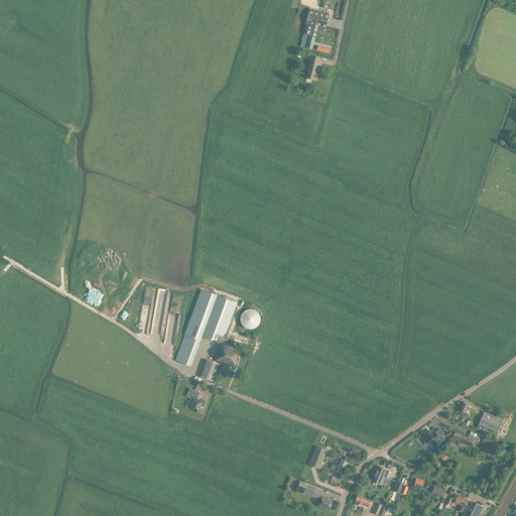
[(314,37),(317,27),(325,29),(329,13),(309,8),(299,45),(308,48),(311,48),(314,37)]
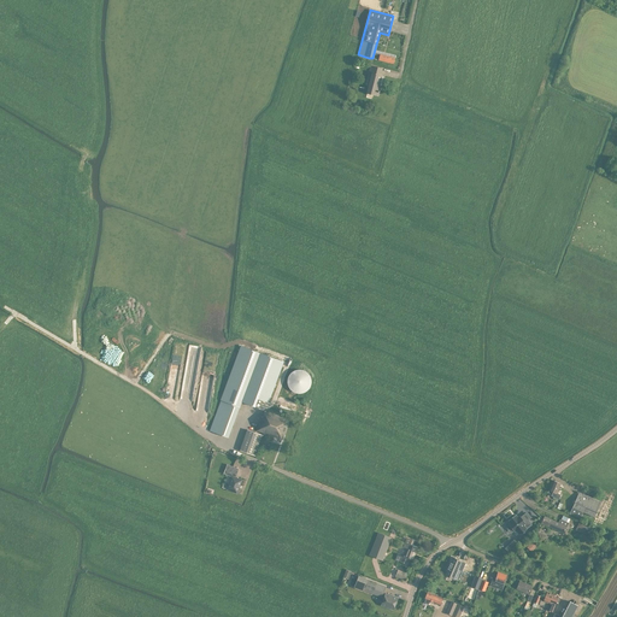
[(372,58),(393,64),(394,58),(374,53),(372,58)]
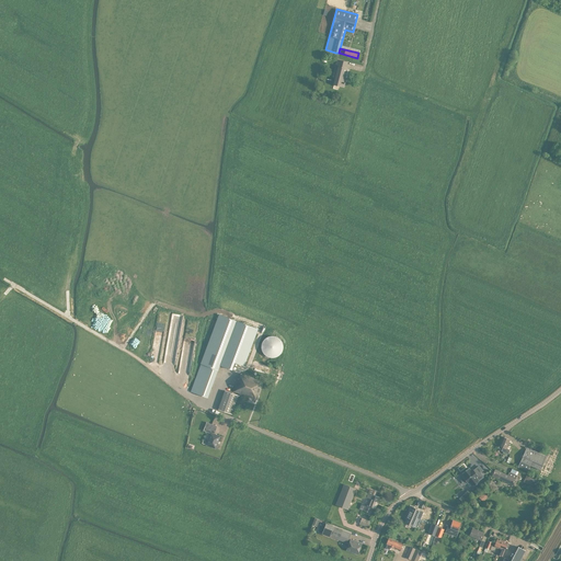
[(343,80),(346,68),(345,67),(346,61),(336,59),(334,66),(336,66),(333,79),(334,79),(333,83),(343,87),(345,81),(343,80)]
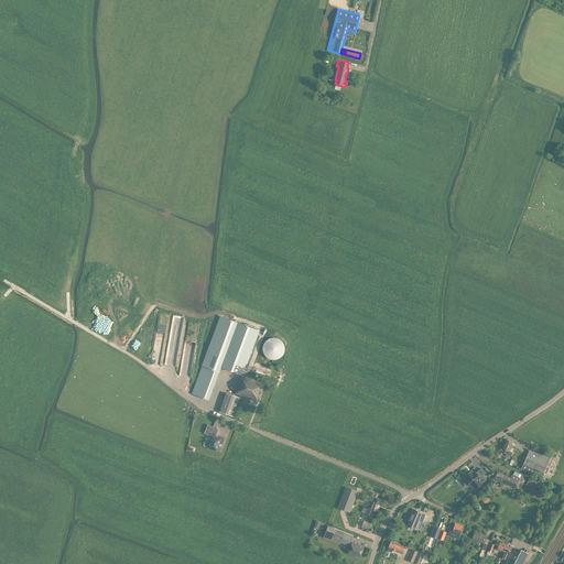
[(220,316),(202,366),(218,371),(220,367),(232,371),(236,364),(243,367),(258,329),(220,316)]
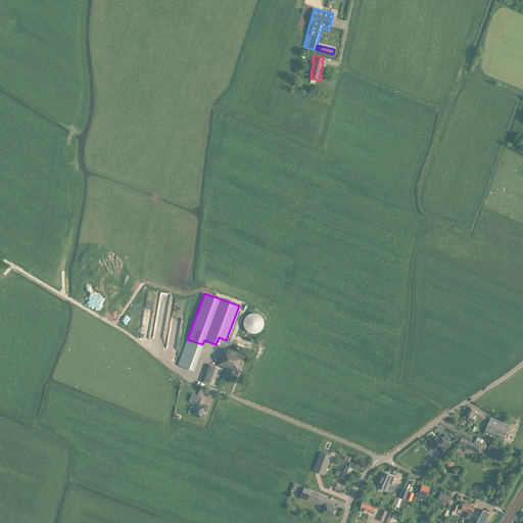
[(202,344),(187,339),(178,365),(193,371),(202,344)]
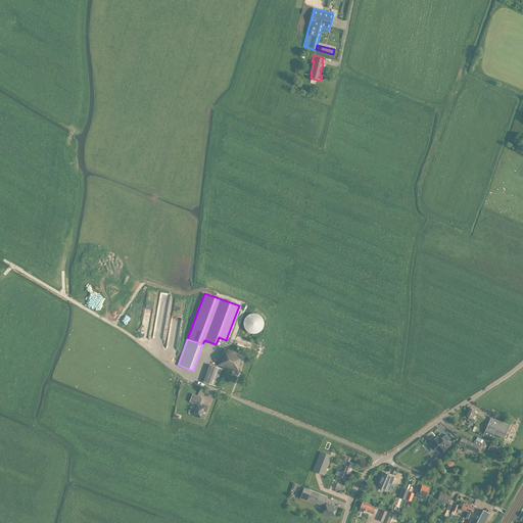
[(217,365),(239,372),(244,355),(245,355),(224,348),(222,353),(221,352),(217,365)]
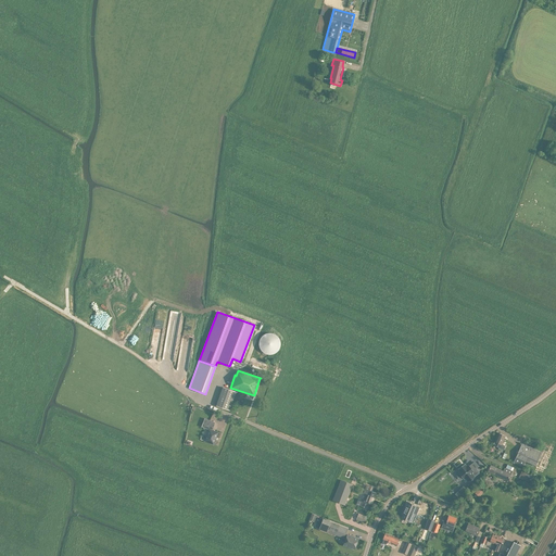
[(223,387),(216,405),(230,411),(237,392),(223,387)]
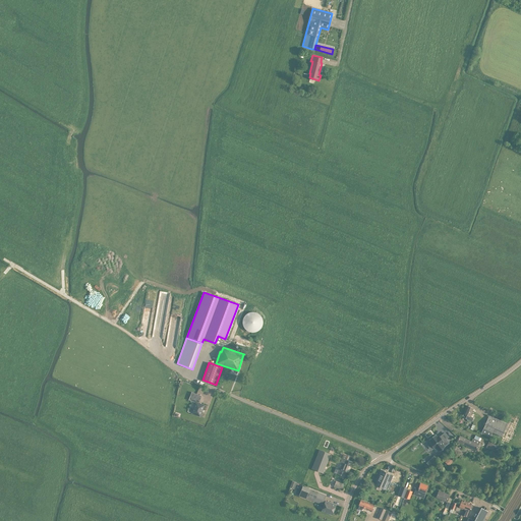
[(189,397),(196,399),(199,400),(200,396),(191,392),(189,397)]
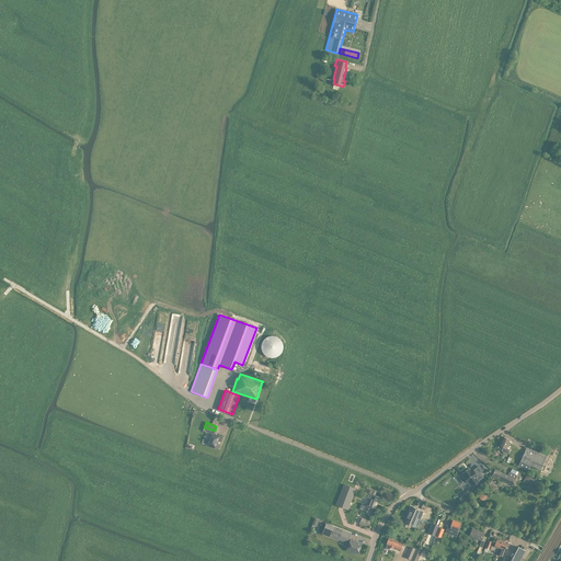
[(206,445),(215,448),(219,436),(210,433),(206,445)]
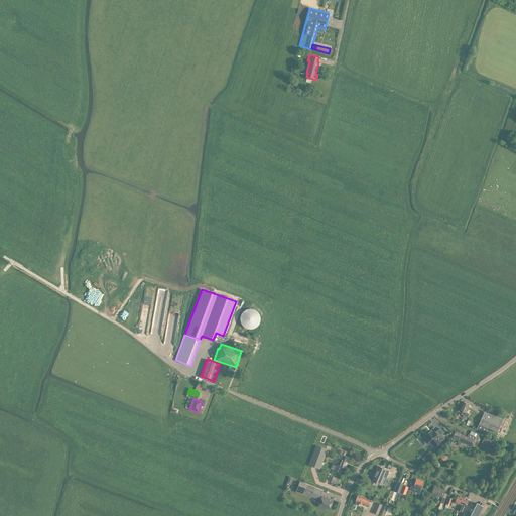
[(462,411),(461,414),(467,417),(469,413),(465,412),(469,404),(462,401),(459,410),(462,411)]
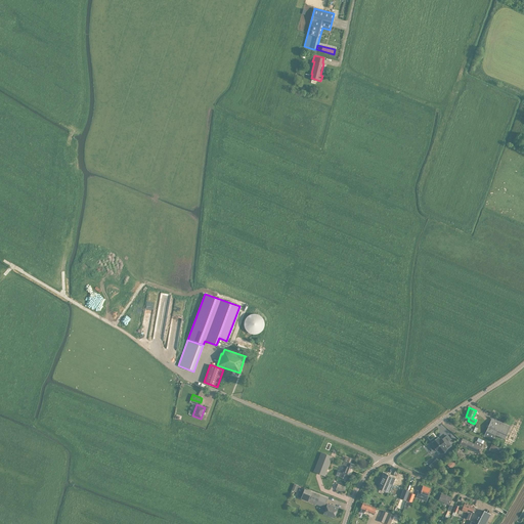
[(491,440),(494,434),(505,438),(510,426),(491,418),(483,436),(491,440)]
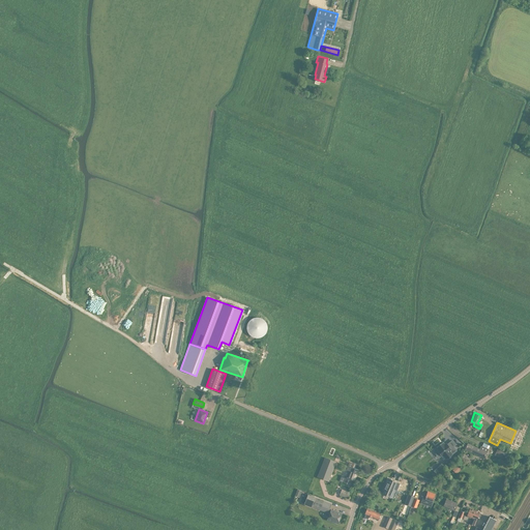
[(455,450),(449,442),(446,444),(445,443),(444,444),(443,442),(436,447),(438,449),(437,449),(441,455),(442,455),(444,458),(455,450)]
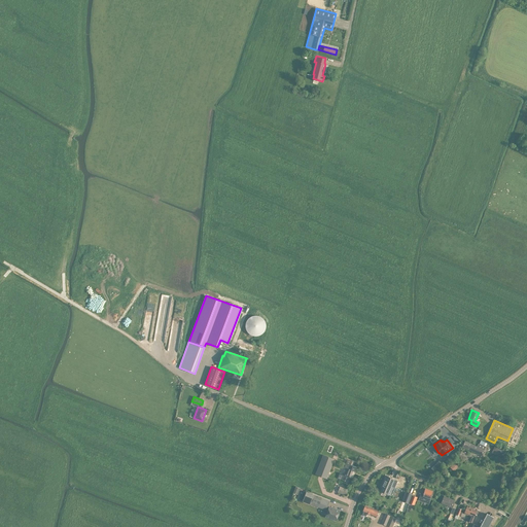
[(468,450),(481,455),(485,447),(478,443),(477,446),(464,441),(462,447),(468,450)]
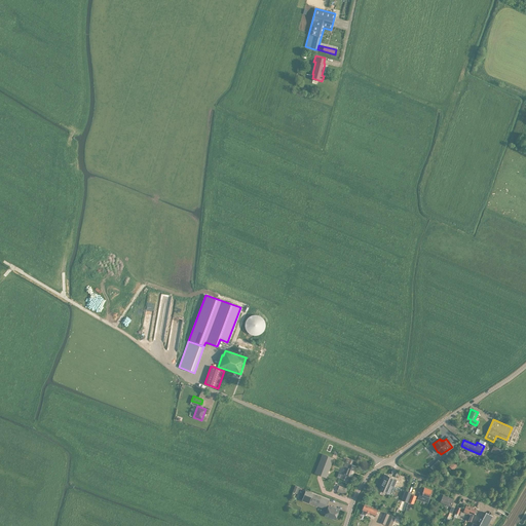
[(490,451),(499,455),(501,452),(506,455),(509,451),(503,448),(494,443),(490,451)]
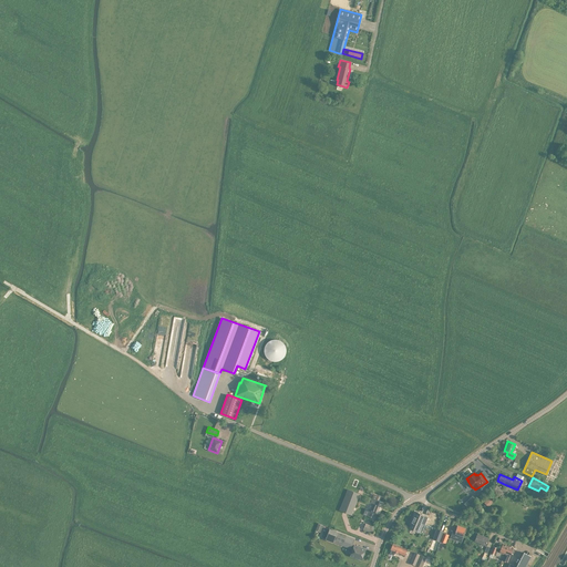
[(338,511),(351,515),(359,494),(347,488),(338,511)]
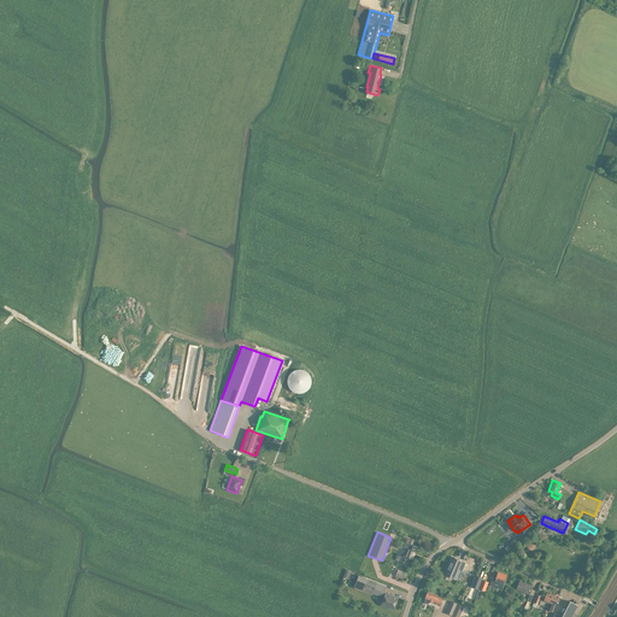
[(405,563),(406,557),(411,559),(416,547),(411,545),(413,540),(407,538),(405,542),(404,542),(403,547),(406,550),(404,556),(403,554),(403,556),(399,553),(397,559),(405,563)]
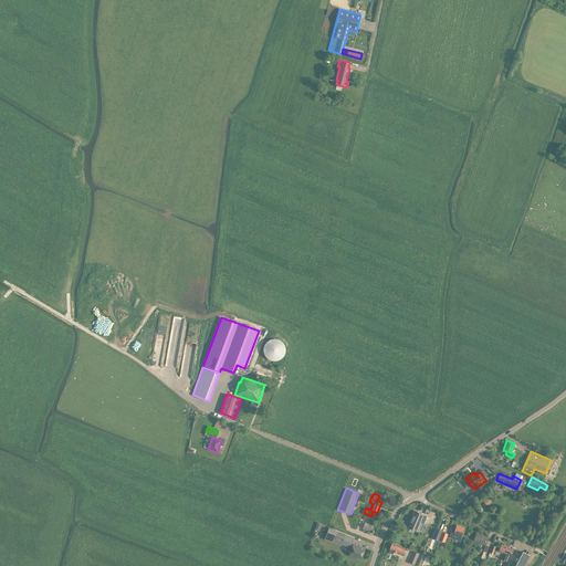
[(410,523),(408,527),(419,532),(427,516),(420,514),(417,512),(416,511),(415,511),(413,511),(410,520),(411,521),(410,523)]
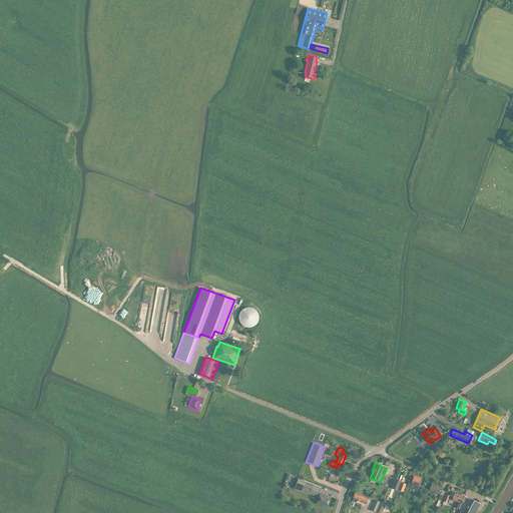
[(329,479),(336,482),(338,476),(331,473),(329,479)]
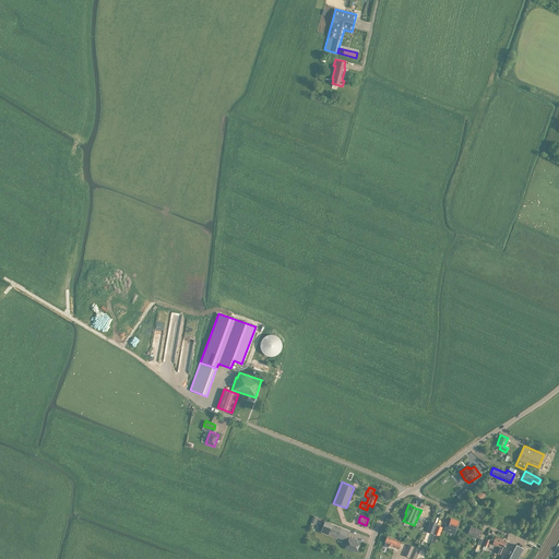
[(444,528),(455,532),(456,528),(459,521),(450,518),(449,523),(447,522),(444,528)]
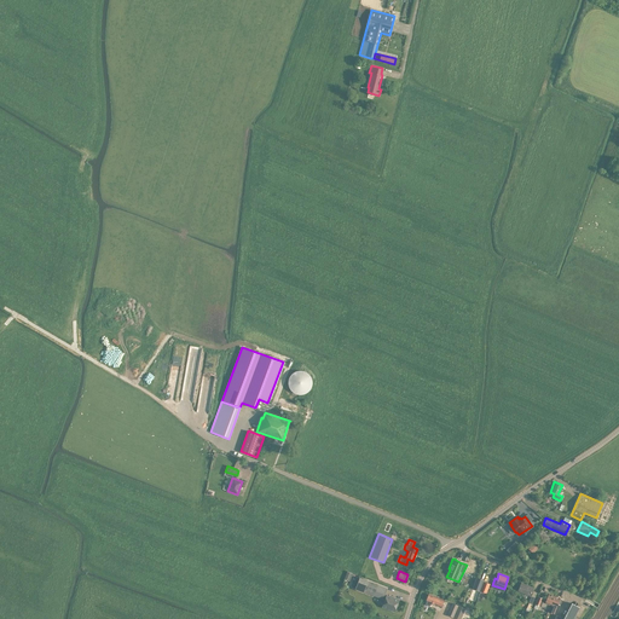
[(386,589),(377,585),(357,577),(353,586),(353,588),(356,589),(363,591),(372,595),(375,591),(383,595),(386,589)]
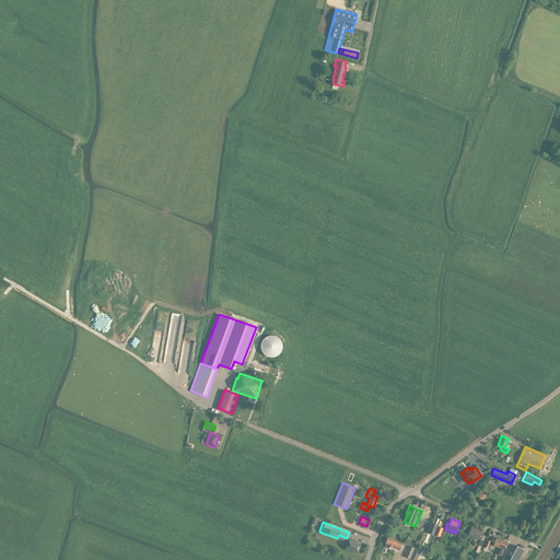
[(431,522),(427,533),(433,535),(438,525),(431,522)]
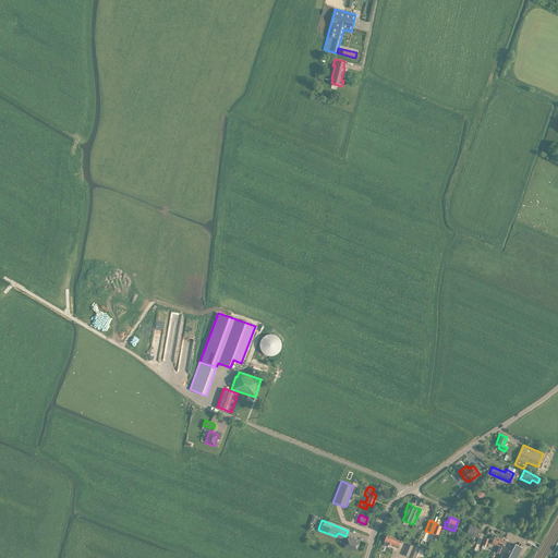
[(466,533),(477,537),(481,530),(469,524),(466,533)]
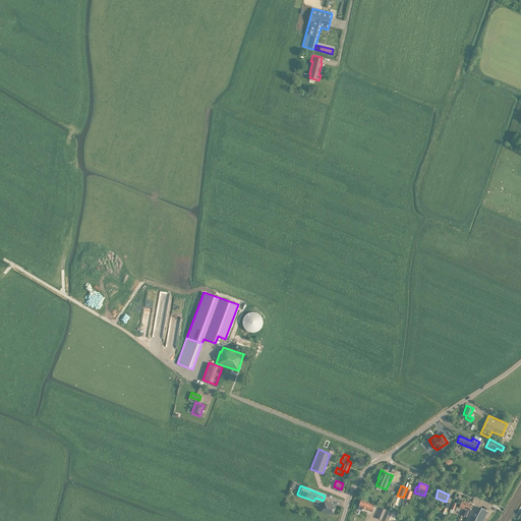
[(367,509),(371,511),(373,505),(367,502),(367,503),(360,500),(358,505),(359,505),(358,507),(358,508),(358,509),(360,510),(361,510),(361,509),(362,508),(367,510),(367,509)]
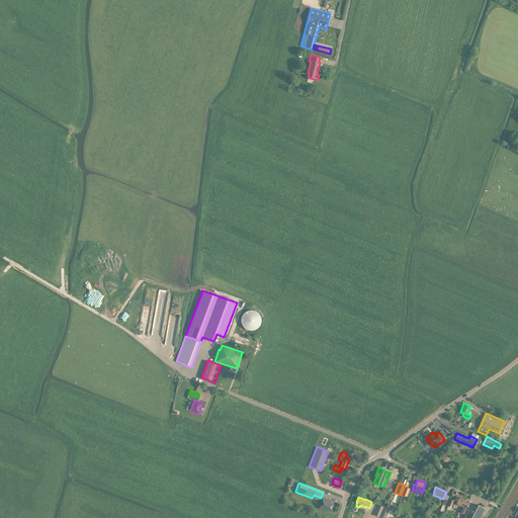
[(460,506),(463,499),(458,497),(455,504),(453,503),(452,507),(456,509),(457,505),(460,506)]
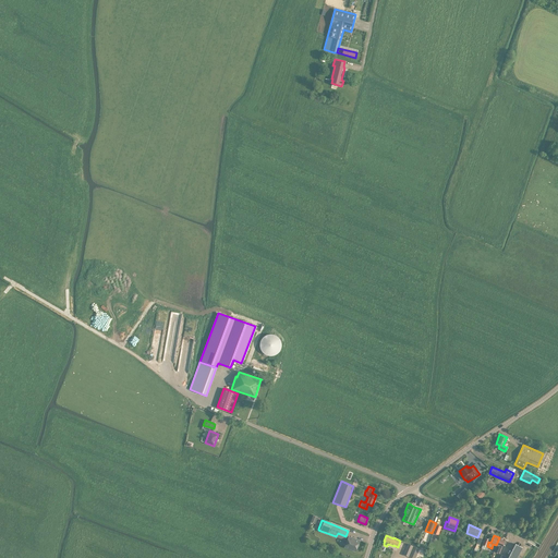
[(343,547),(355,552),(359,541),(349,536),(348,540),(347,540),(343,547)]
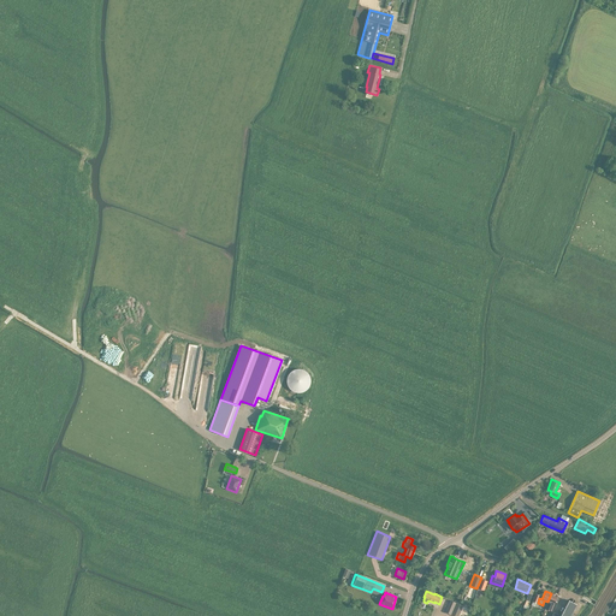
[(552,608),(554,604),(555,600),(558,602),(560,597),(556,596),(551,593),(548,602),(550,603),(548,609),(550,610),(551,608),(552,608)]
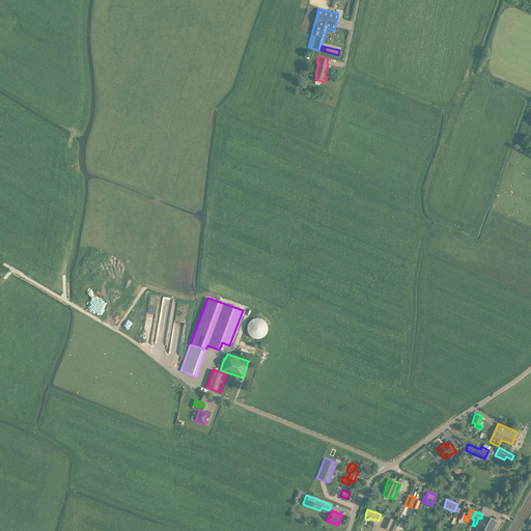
[(491,530),(497,521),(495,520),(496,516),(494,515),(493,519),(490,516),(482,530),(476,528),(474,530),(491,530)]
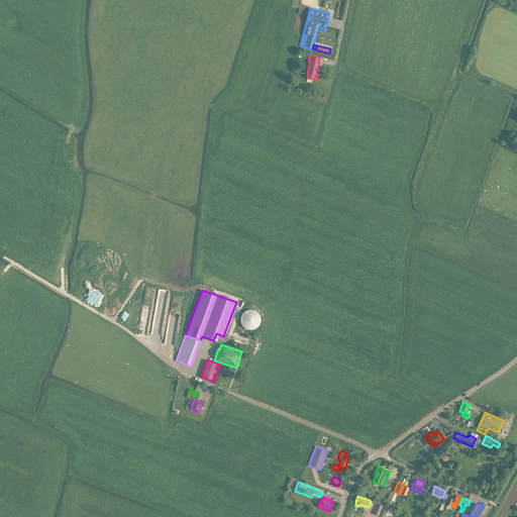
[(384,516),(388,508),(378,504),(373,514),(380,516),(384,516)]
